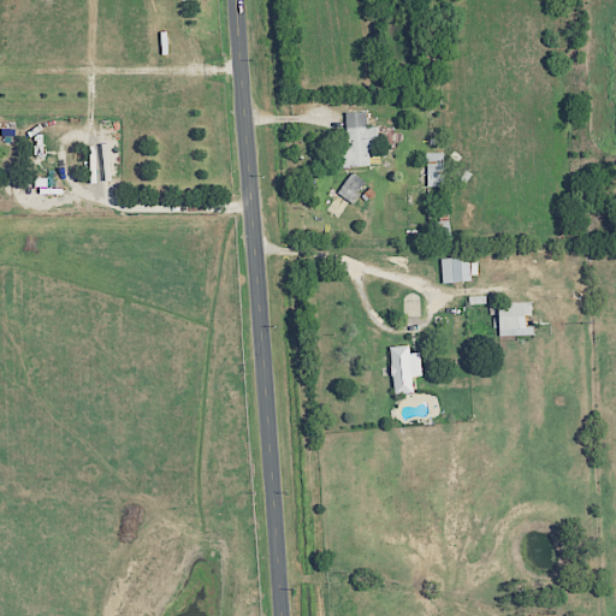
[(344,112),(345,142),(335,142),(336,167),(369,166),(368,149),(377,149),(377,126),(366,126),(365,111),(344,112)]
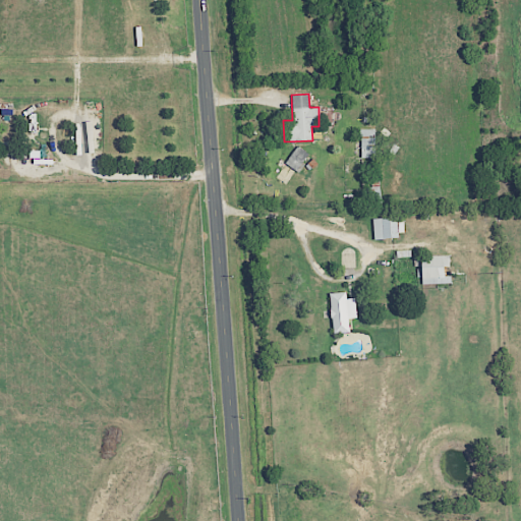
[(360,158),(375,158),(374,128),(359,128),(360,158)]
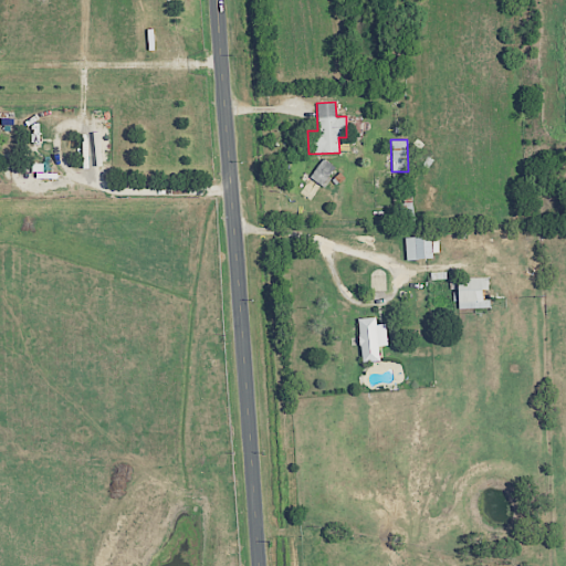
[(335,167),(322,158),(310,178),(322,186),(335,167)]
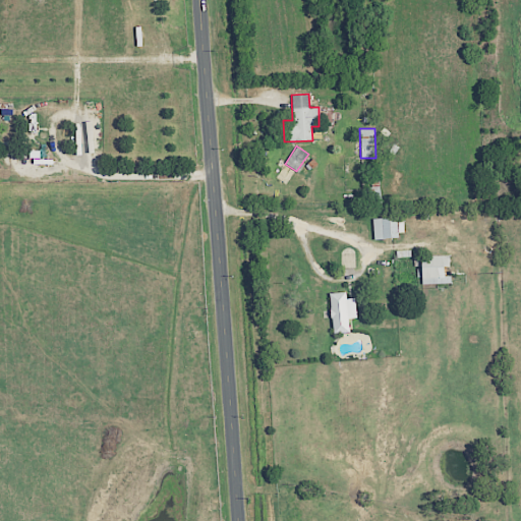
[(397,238),(397,218),(372,219),(373,239),(397,238)]
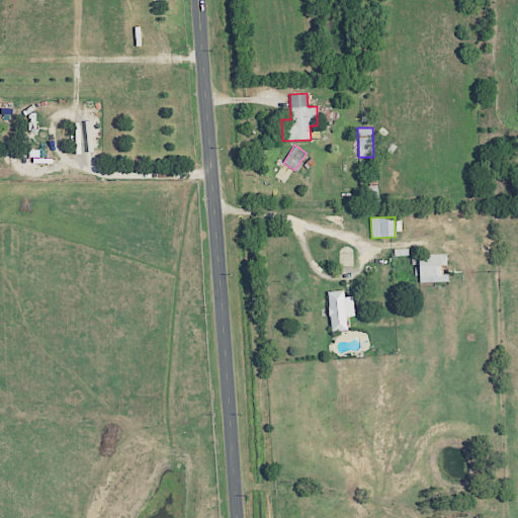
[(409,261),(407,248),(394,250),(395,263),(409,261)]
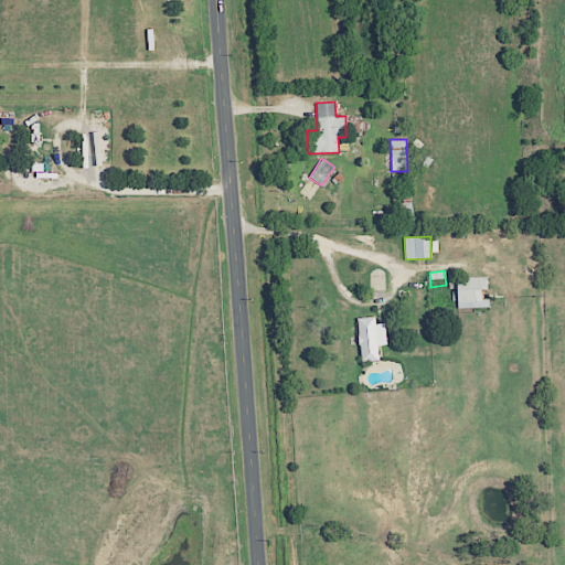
[(487,277),(455,277),(456,308),(488,307),(487,277)]
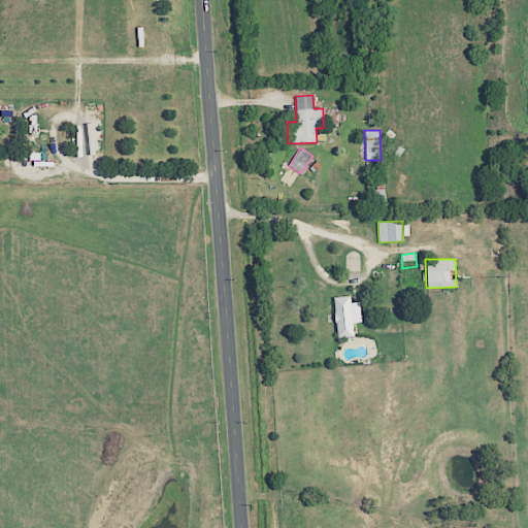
[(354,337),(353,323),(360,323),(359,302),(350,303),(350,296),(334,297),(336,338),(354,337)]
